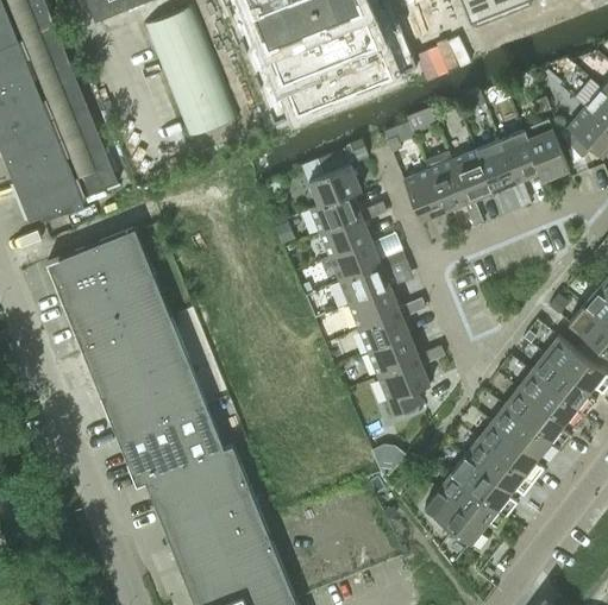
[(0,48),(54,26),(42,0),(1,0),(0,1),(0,48)]
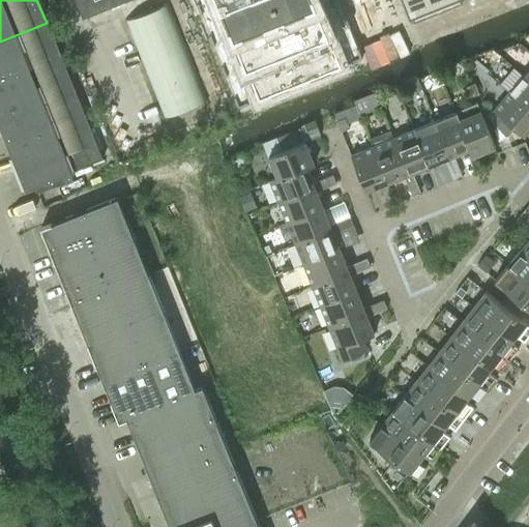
[(74,0),(82,20),(129,0),(74,0)]
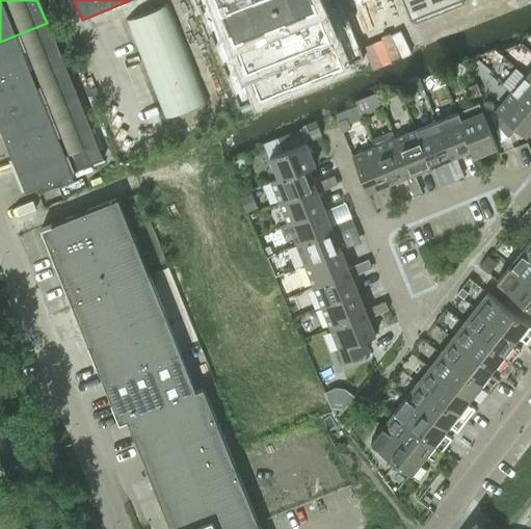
[(194,0),(196,5),(201,16),(209,36),(213,47),(221,68),(226,78),(234,99),(236,106),(237,109),(248,105),(247,105),(258,101),(259,101),(269,97),(268,97),(289,88),(290,88),(311,80),(332,72),(342,69),(342,68),(352,63),(363,59),(359,49),(357,50),(349,29),(350,28),(346,18),(345,19),(337,0),(194,0)]
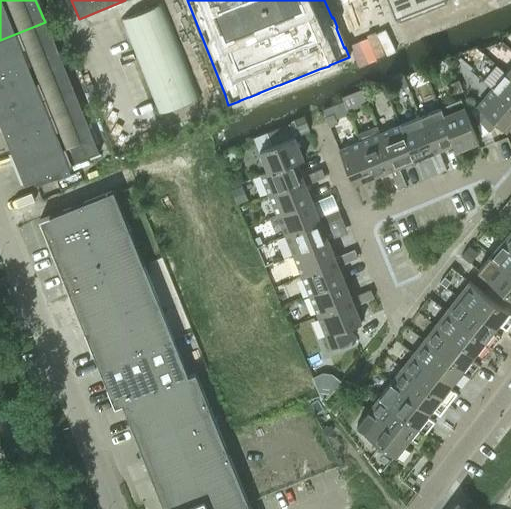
[(415,0),(388,0),(398,25),(422,15),(415,0)]
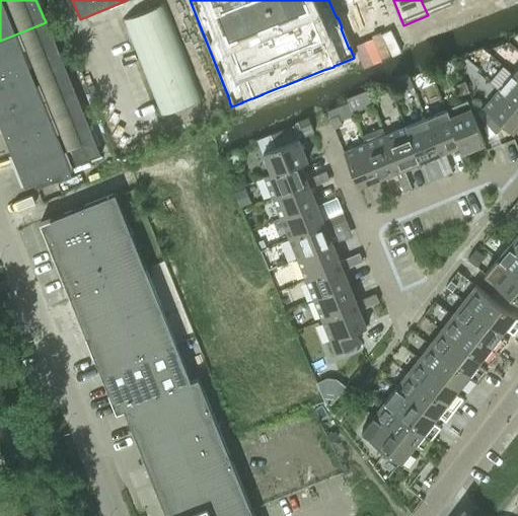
[(447,0),(421,0),(428,15),(450,6),(447,0)]
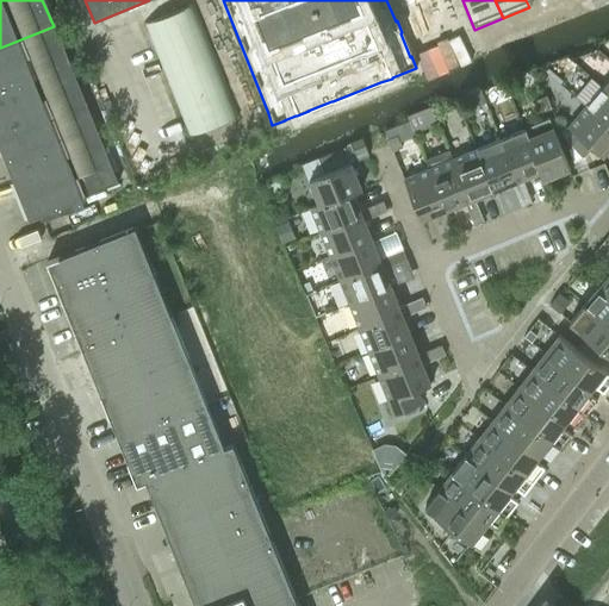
[(192,6),(143,26),(188,138),(237,119),(192,6)]
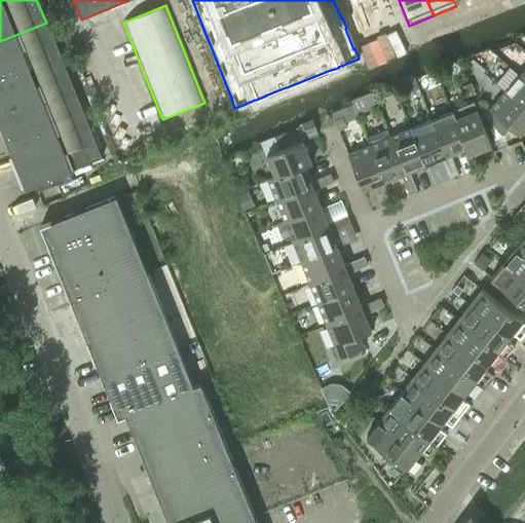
[(0,81),(60,57),(46,23),(0,41),(0,81)]
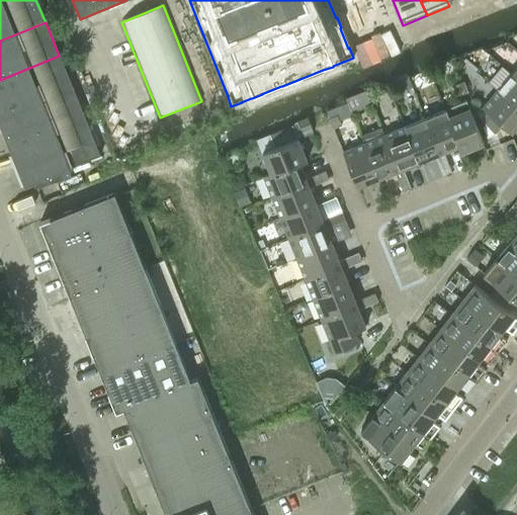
[(0,118),(73,90),(59,56),(0,80),(0,118)]
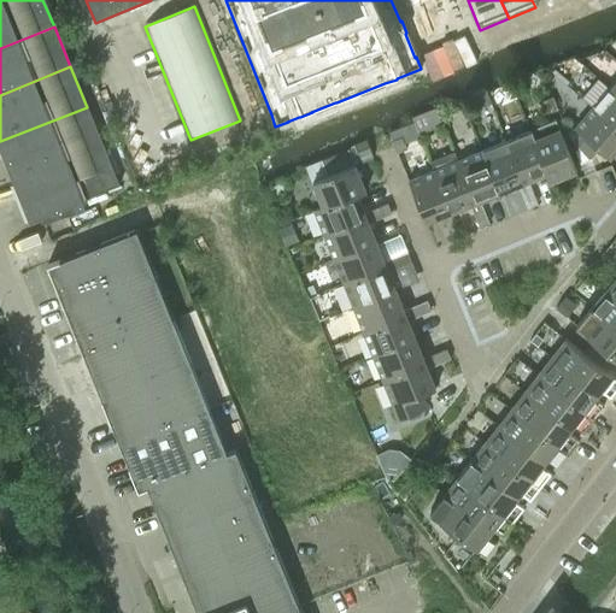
[(597,81),(580,101),(591,110),(615,130),(615,96),(608,90),(597,81)]
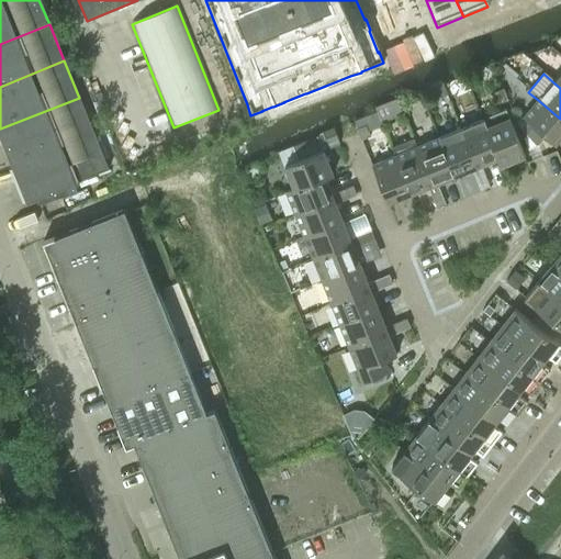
[(436,90),(430,93),(434,101),(439,99),(445,97),(441,88),(436,90)]
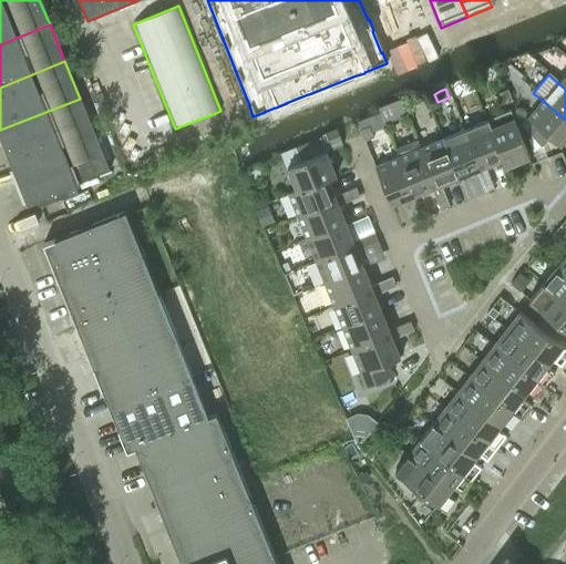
[(506,92),(497,95),(503,106),(511,103),(506,92)]
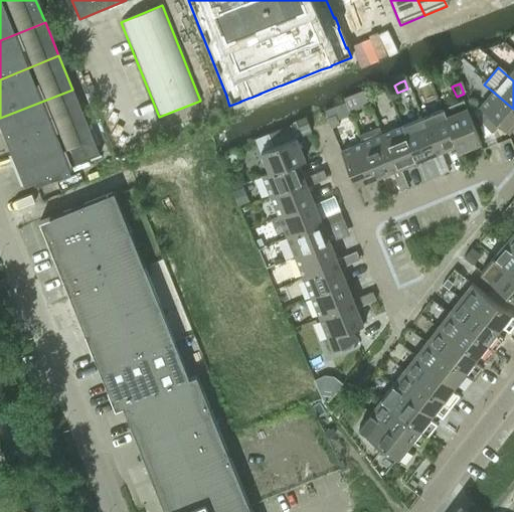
[(0,127),(10,153),(86,123),(72,90),(0,118),(0,127)]
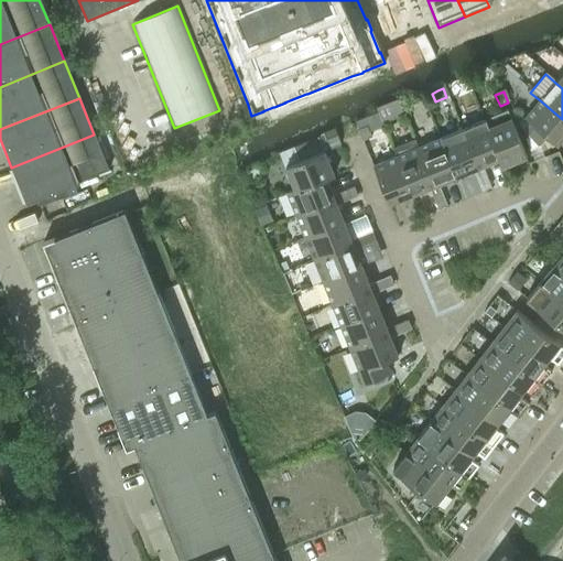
[(562,119),(540,100),(524,120),(530,126),(523,133),(537,148),(545,138),(555,147),(562,138),(562,119)]
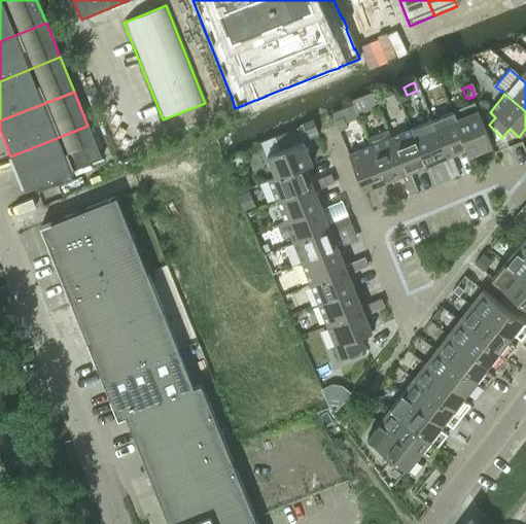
[(474,105),(453,113),(456,120),(455,121),(466,150),(465,150),(468,158),(491,148),(474,105)]
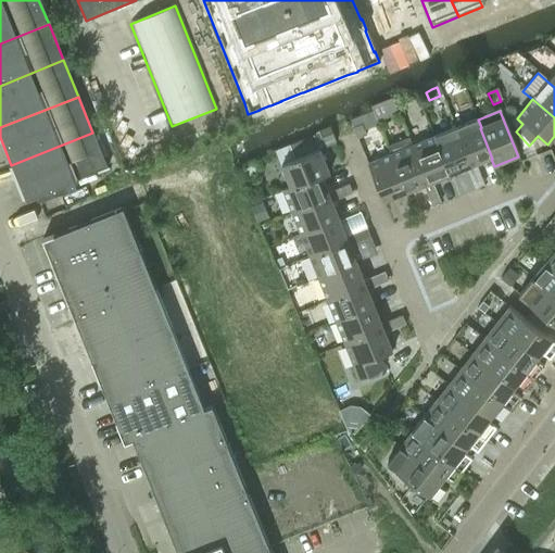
[(478,120),(455,129),(470,167),(475,165),(490,159),(491,159),(492,159),(480,128),(481,127),(478,120)]
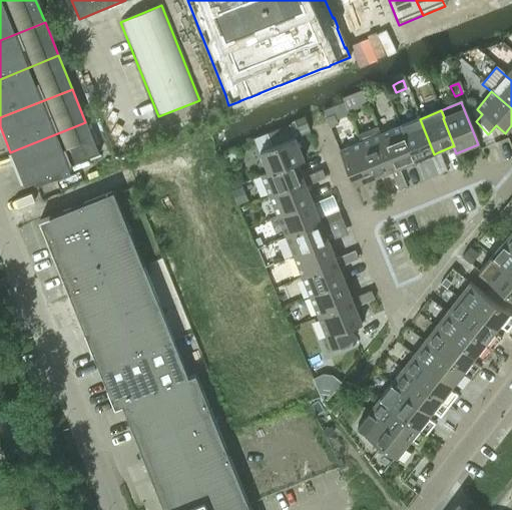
[(333,116),(325,119),(329,129),(337,126),(333,116)]
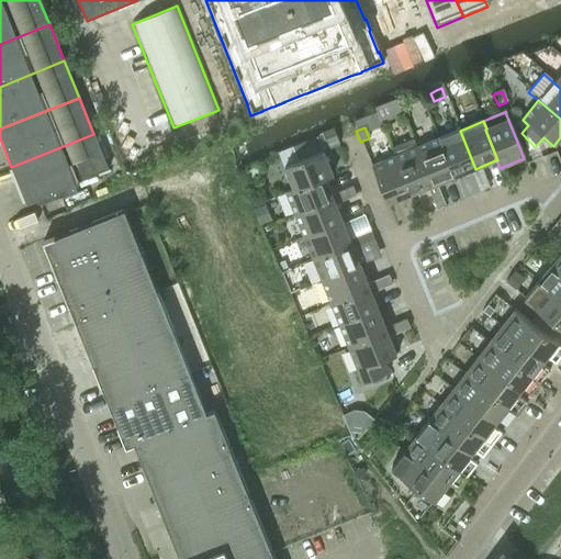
[(484,178),(480,167),(475,169),(460,131),(438,140),(453,178),(471,170),(475,181),(484,178)]
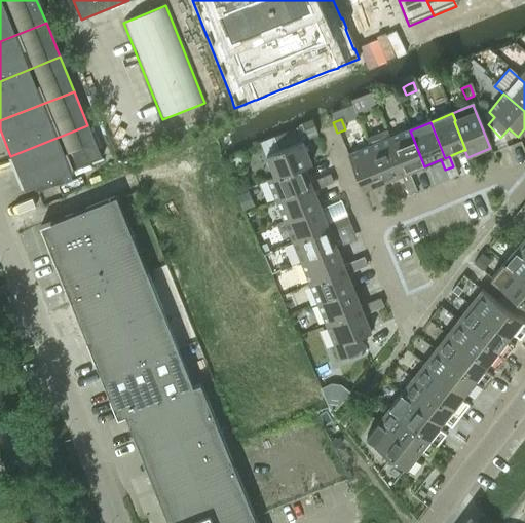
[(87,125),(10,156),(25,190),(101,159),(87,125)]
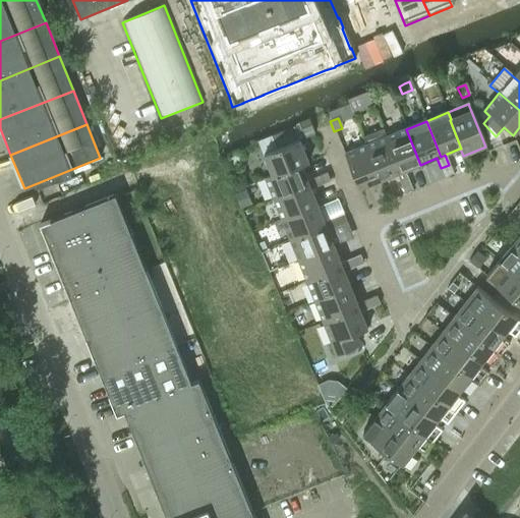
[(314,135),(310,127),(300,131),(304,139),(314,135)]
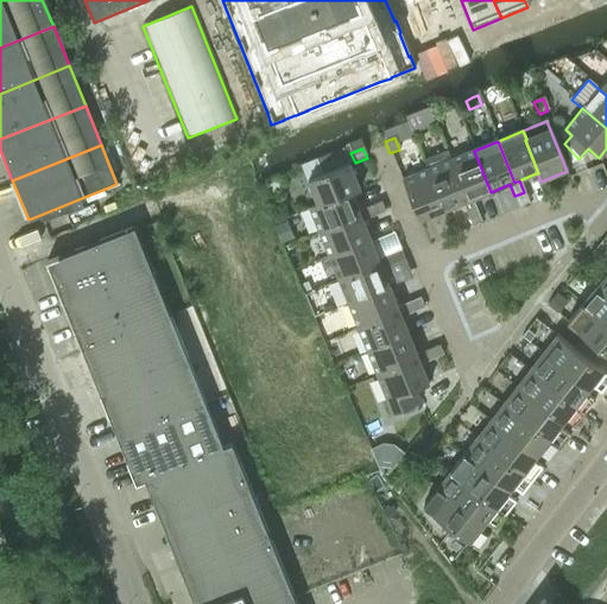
[(474,151),(450,160),(467,202),(472,199),(491,192),(474,151)]
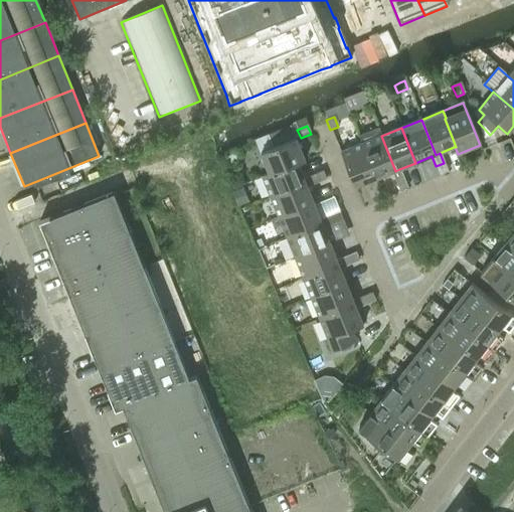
[(358,137),(361,144),(375,179),(391,173),(395,182),(403,179),(399,169),(395,171),(381,136),(378,129),(358,137)]
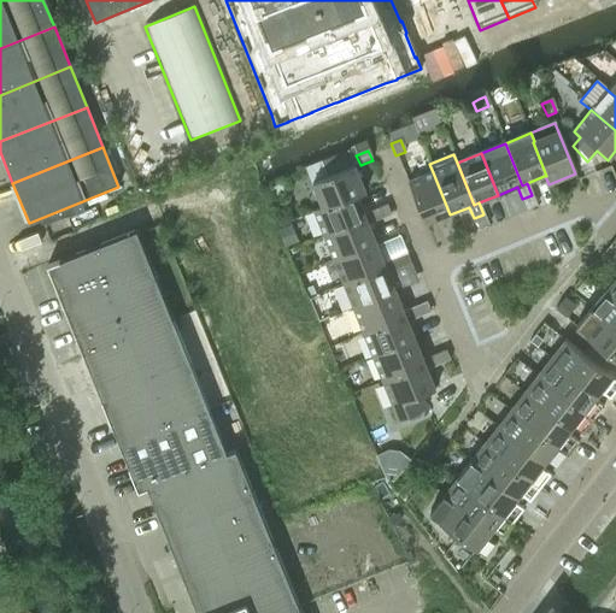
[(356,196),(356,198),(364,194),(353,168),(312,184),(322,208),(322,210),(356,196)]
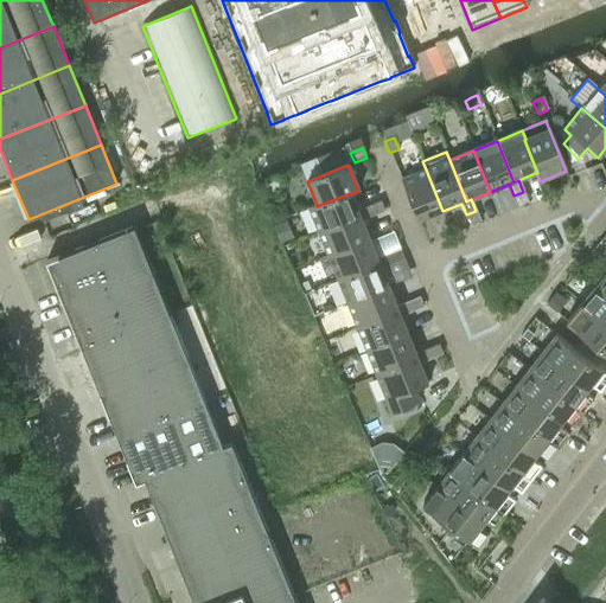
[(418,222),(442,211),(426,170),(401,180),(418,222)]
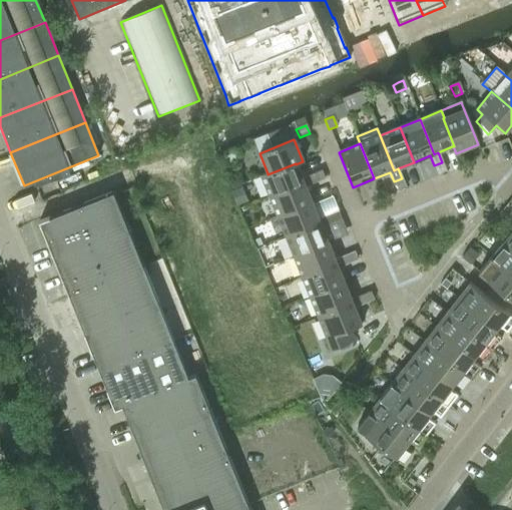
[(446,171),(442,162),(434,165),(438,175),(446,171)]
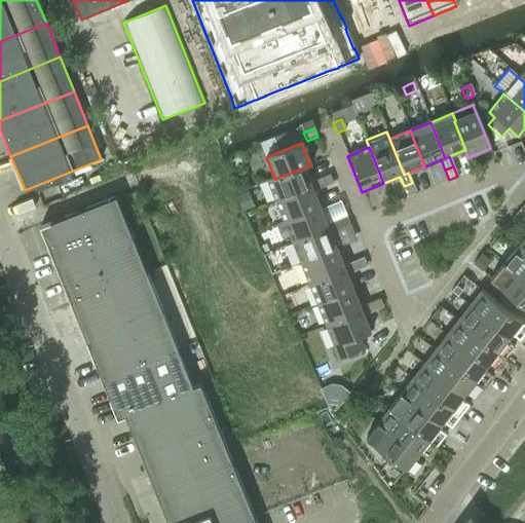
[(309,184),(303,169),(303,167),(274,179),(274,178),(267,181),(275,202),(311,188),(309,184)]
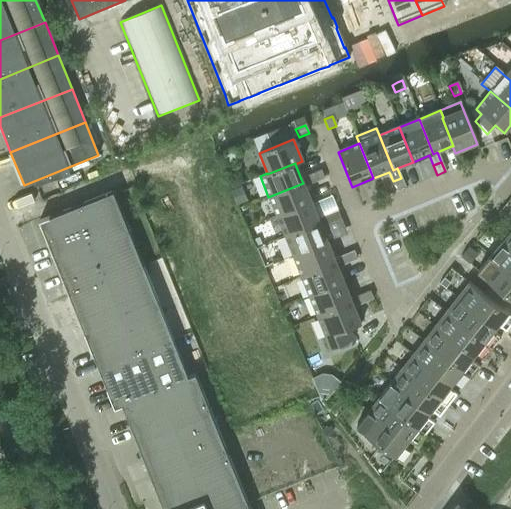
[(311,175),(314,183),(324,179),(321,171),(311,175)]
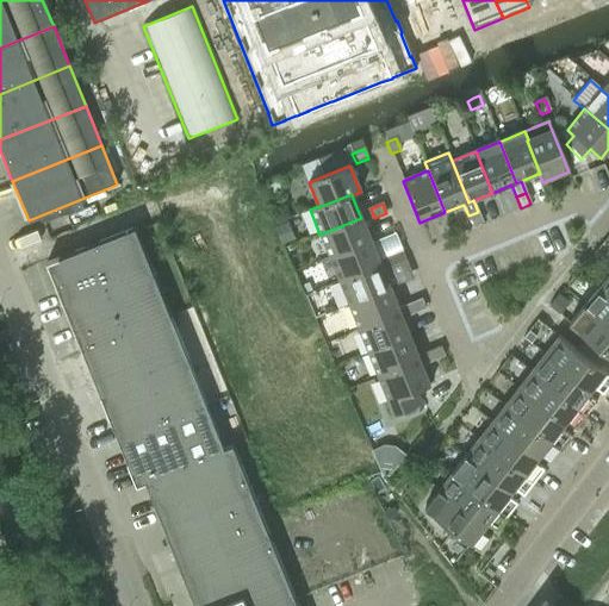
[(329,258),(371,242),(364,223),(374,218),(371,208),(359,213),(361,218),(319,235),(329,258)]
